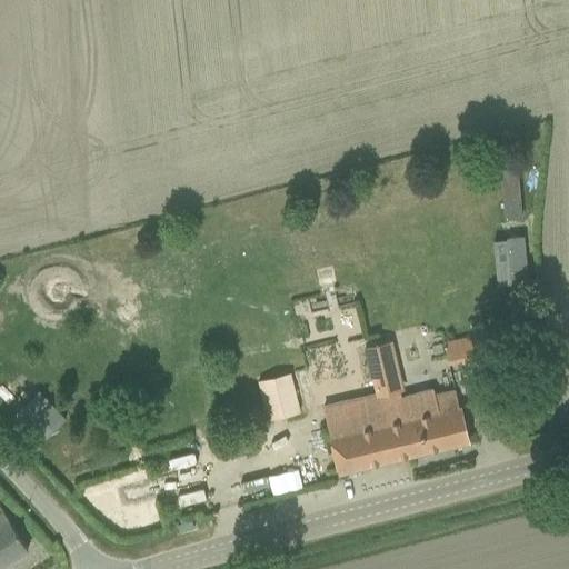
[(517,169),(499,170),(503,220),(521,219),(517,169)]
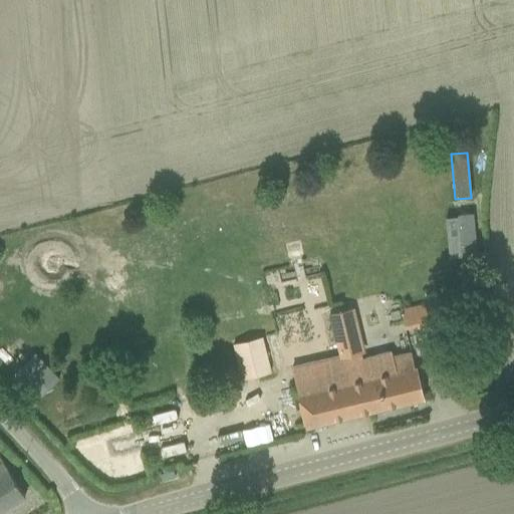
[(473,214),(457,216),(457,218),(461,259),(461,261),(477,260),(473,214)]
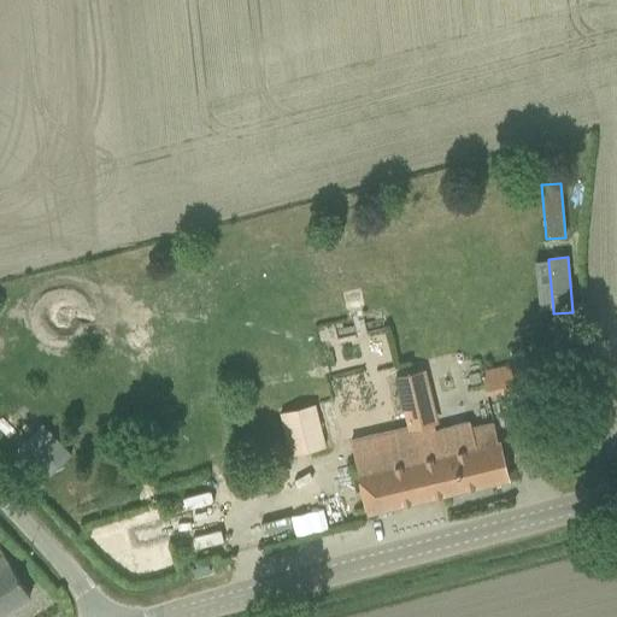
[(534,365),(479,377),(483,397),(538,383),(534,365)]
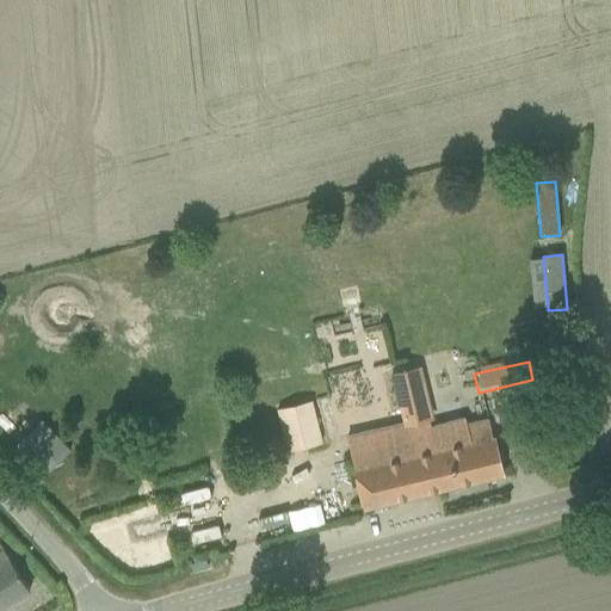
[(401,423),(346,436),(357,483),(363,507),(503,474),(497,451),(494,437),(493,437),(488,418),(464,424),(463,418),(429,427),(426,420),(432,419),(420,368),(390,375),(401,423)]
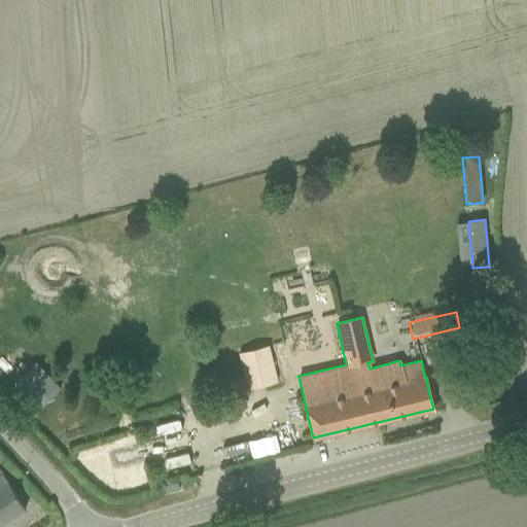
[(277,381),(269,345),(238,353),(247,389),(277,381)]
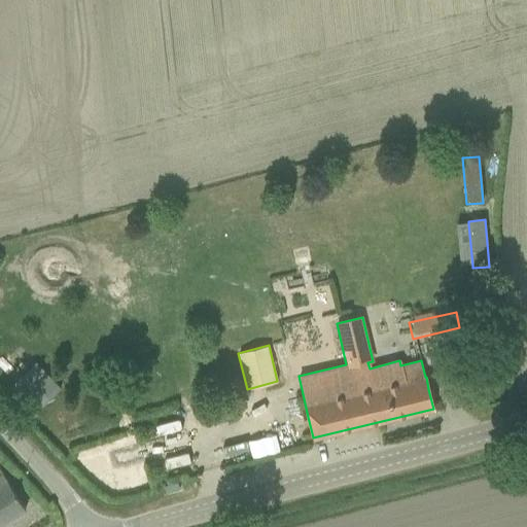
[(0,361),(0,373),(35,412),(61,388),(35,361),(25,371),(9,354),(0,361)]
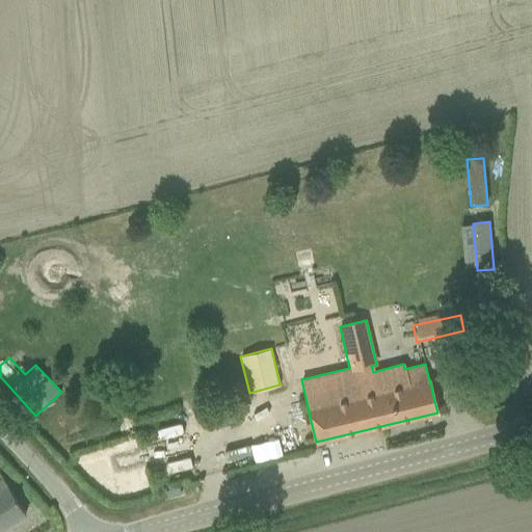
[(0,530),(25,514),(0,474),(0,530)]
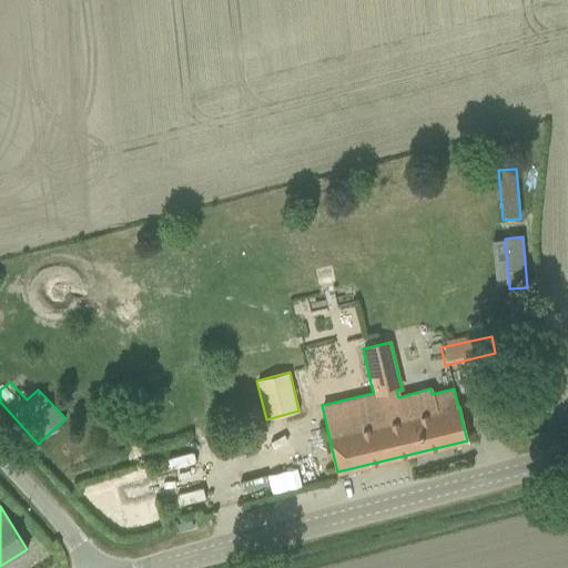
All buildings are outlined.
